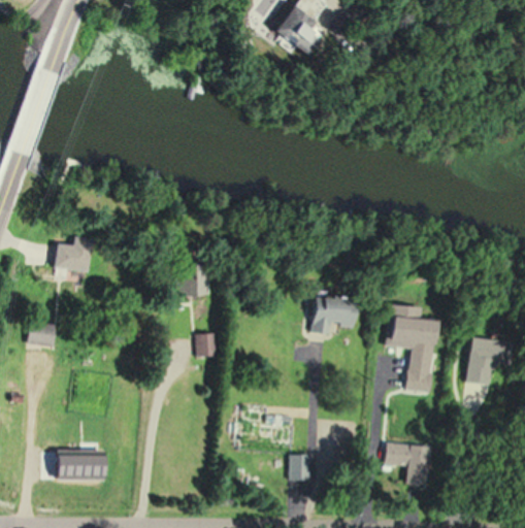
[(304,55),(324,32),(325,33),(346,9),(334,0),(328,7),(320,0),(298,0),(274,27),(304,55)]
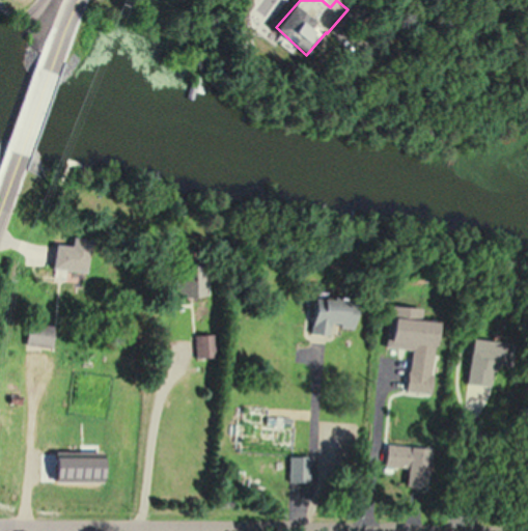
[(89,239),(72,239),(72,246),(55,246),(55,272),(89,272),(89,239)]
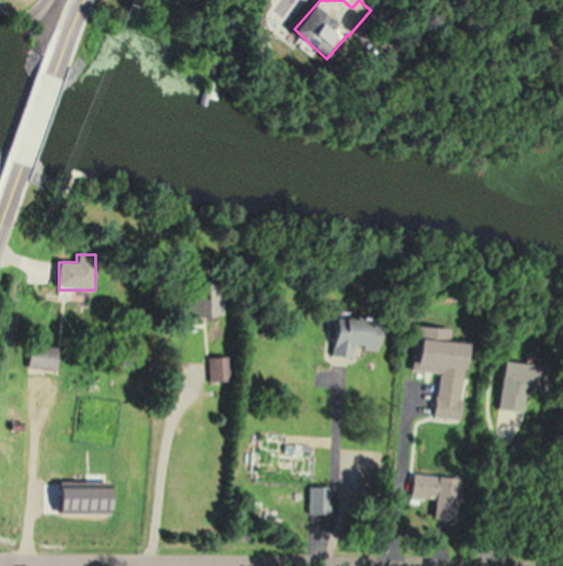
[(221,283),(199,284),(200,316),(222,316),(221,283)]
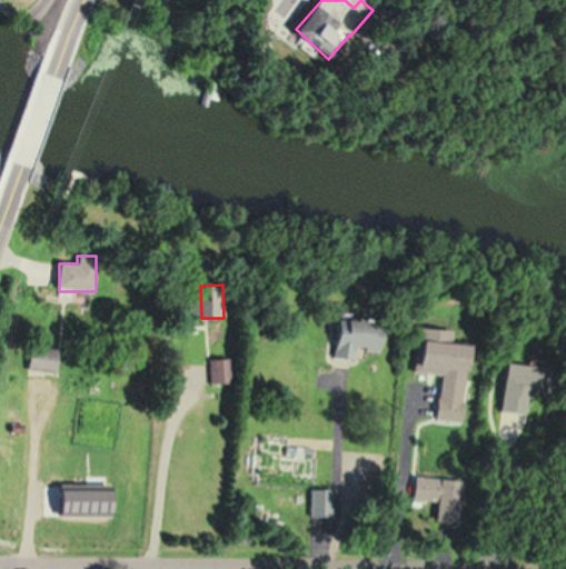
[(331,359),(354,360),(355,350),(378,351),(379,325),(334,322),(331,359)]
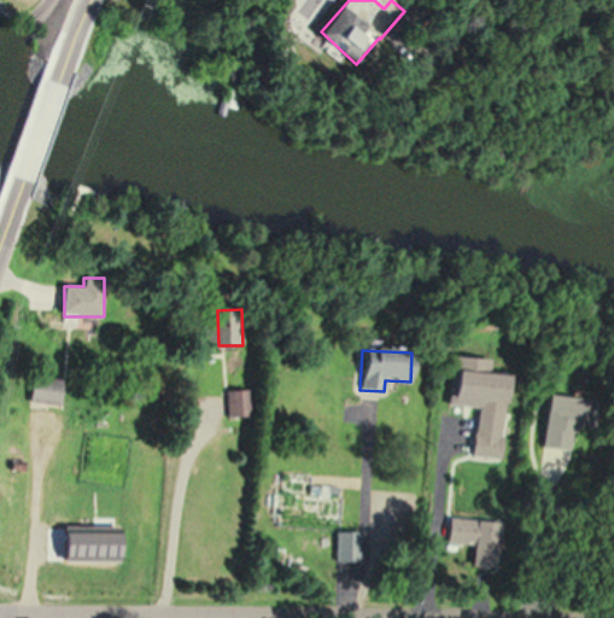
[(507,374),(463,372),(463,382),(443,380),(440,407),(461,408),(461,401),(504,404),(507,374)]
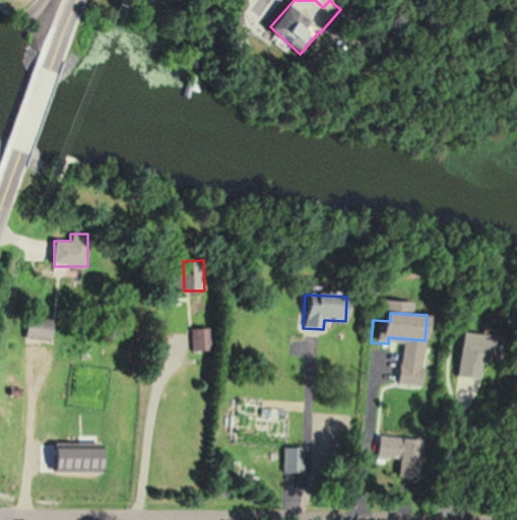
[(211,350),(211,328),(193,328),(193,350),(211,350)]
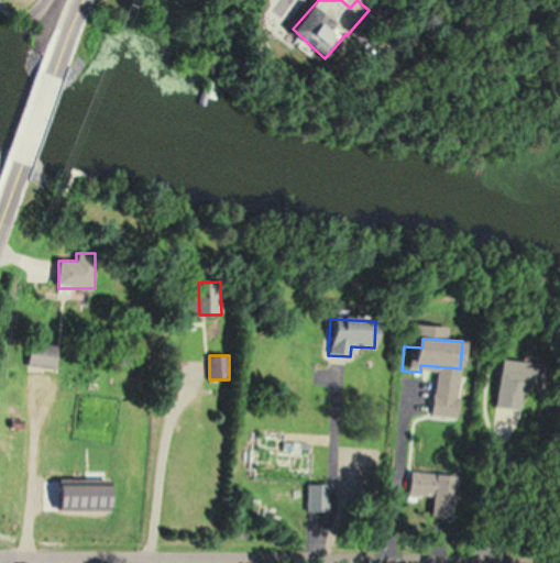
[(287,433),(260,432),(257,481),(314,484),(315,445),(287,444),(287,433)]
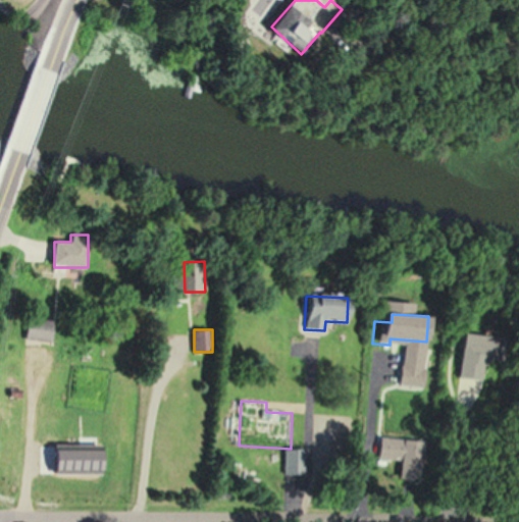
[(306,455),(288,455),(288,475),(306,475),(306,455)]
